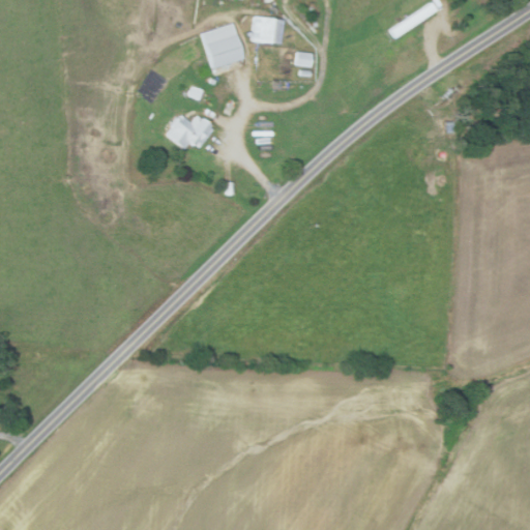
[(430,1),(435,9),(393,37),(387,29),(430,1)]
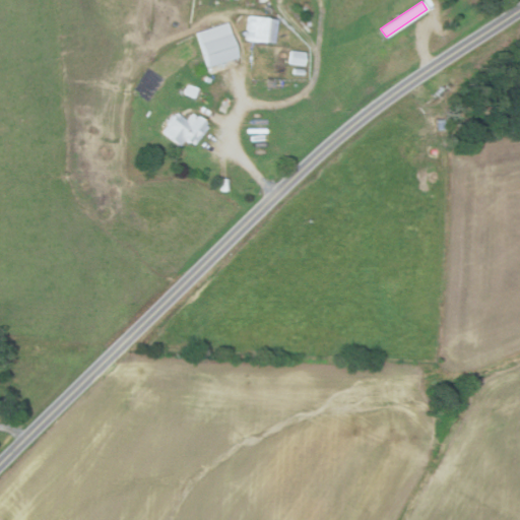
[(273,43),(245,40),(248,15),(275,18),(273,43)]
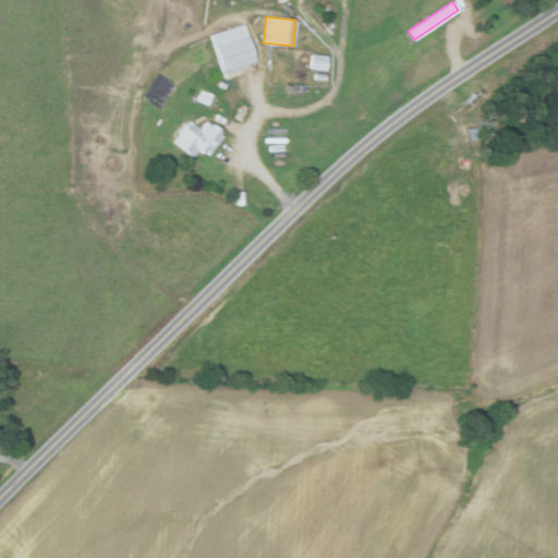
[(242,23),(254,60),(220,71),(209,34),(242,23)]
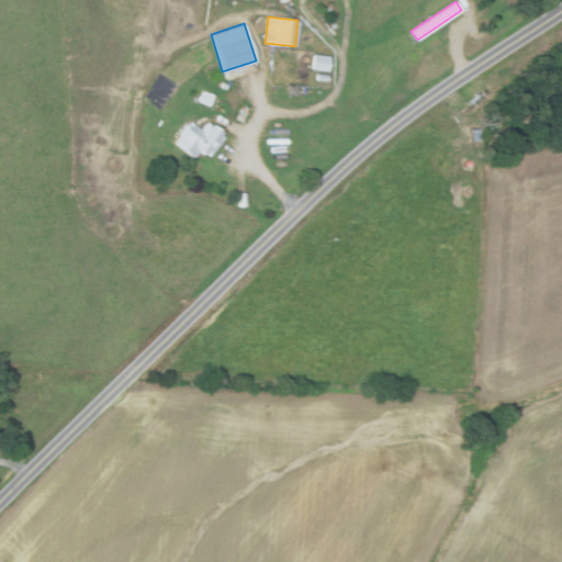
[(328,56),(327,70),(310,68),(312,54),(328,56)]
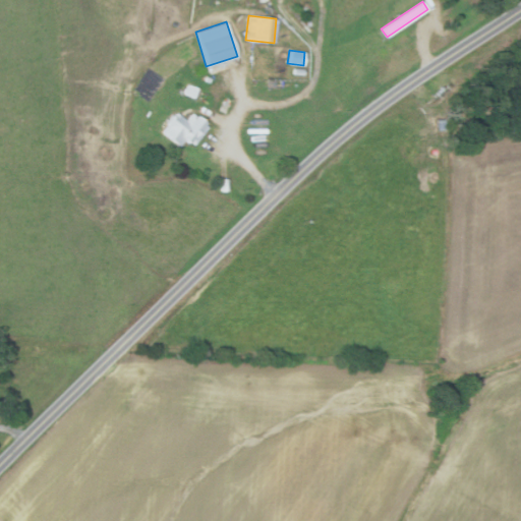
[(303,68),(303,75),(292,73),(293,67),(303,68)]
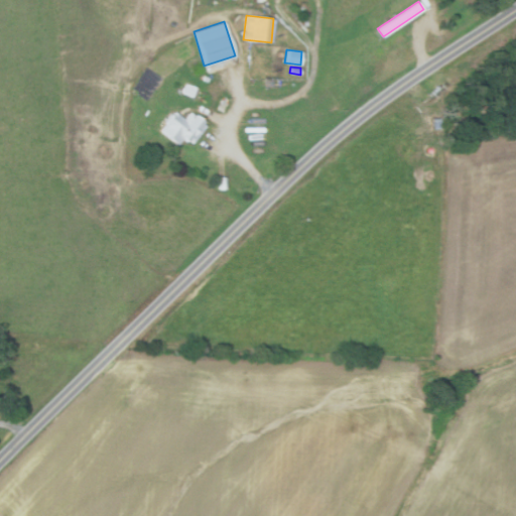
[(185,83),(198,88),(194,98),(181,93),(185,83)]
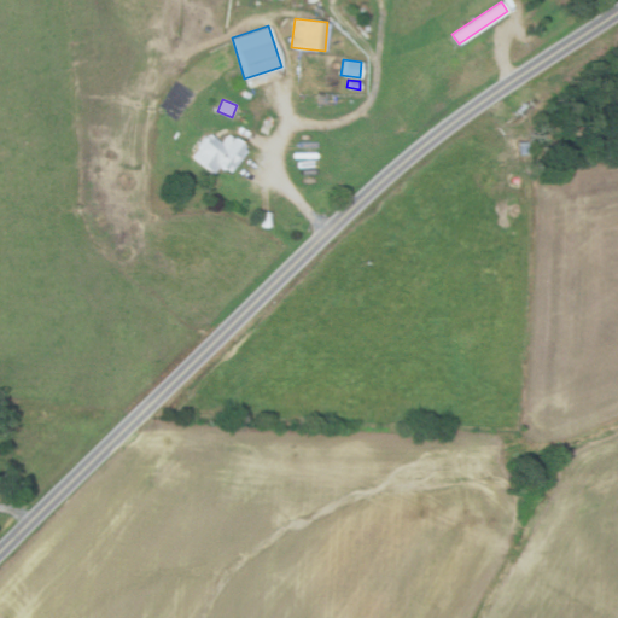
[(211,174),(191,157),(198,149),(196,147),(208,132),(220,143),(227,134),(232,138),(232,136),(243,145),(242,146),(246,151),(229,173),(219,164),(211,174)]
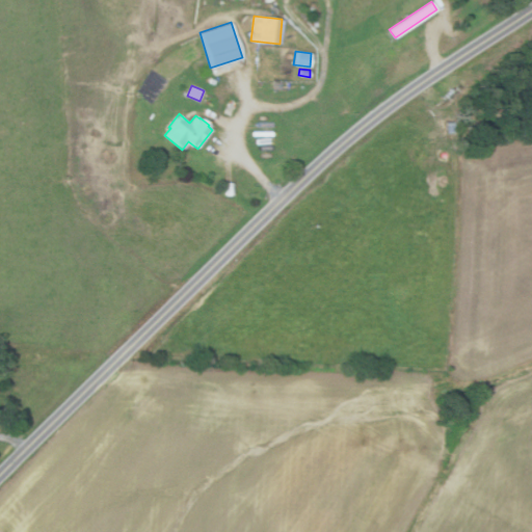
[(232,182),(233,194),(225,194),(224,183),(232,182)]
